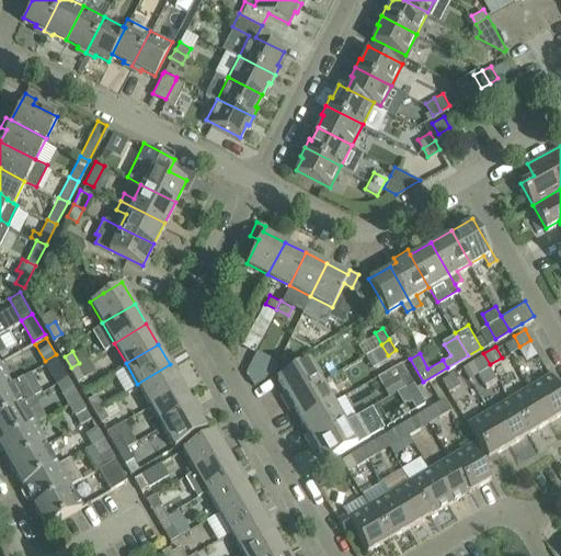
[(490,364),(483,353),(472,360),(479,371),(490,364)]
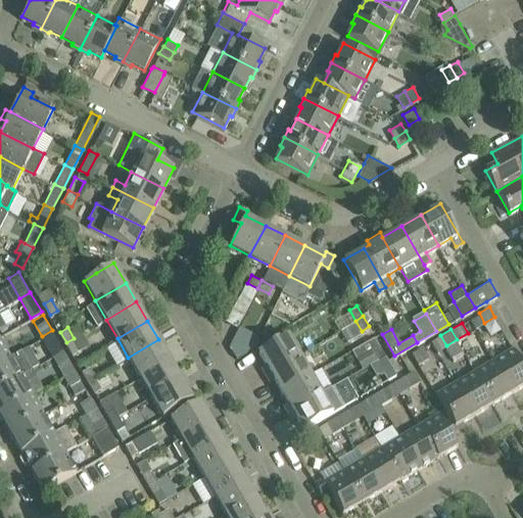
[(52,330),(42,336),(53,356),(63,349),(52,330)]
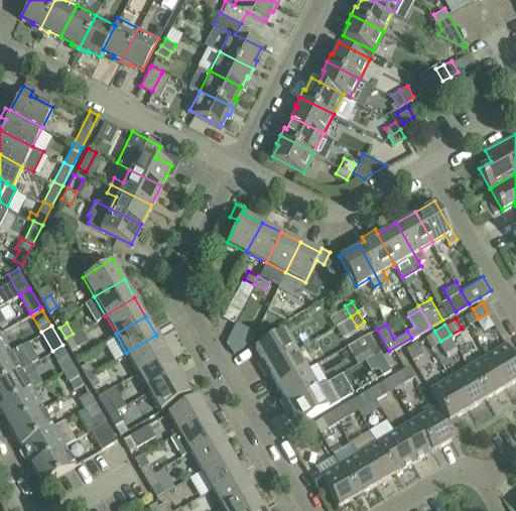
[(84,328),(73,334),(66,338),(72,348),(79,344),(78,343),(89,337),(84,328)]
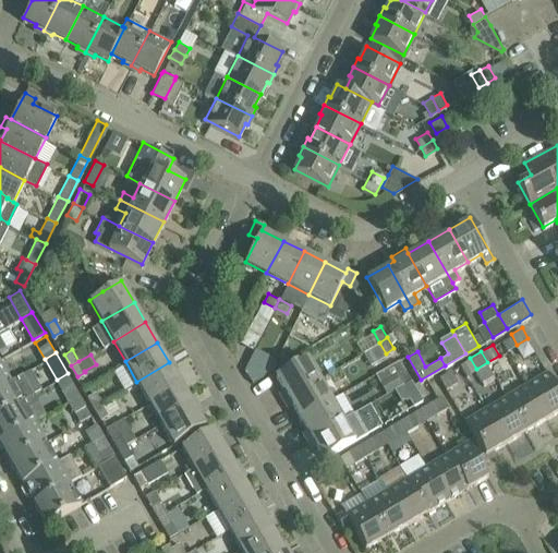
[(306,357),(294,363),(276,374),(288,395),(318,377),(306,357)]
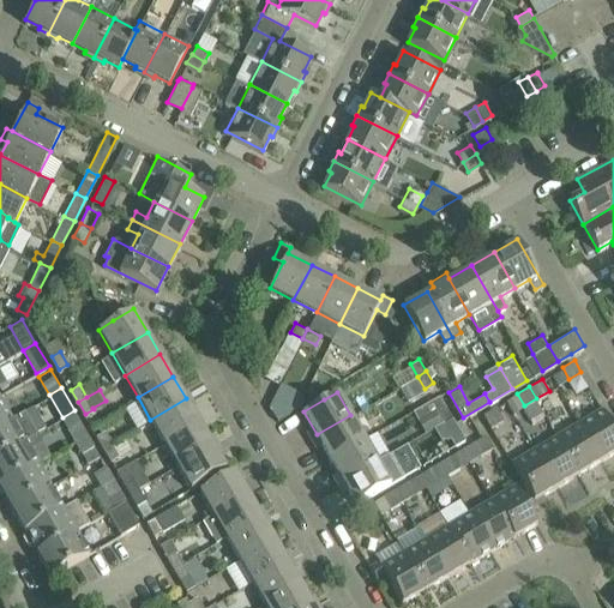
[(0,422),(11,416),(0,397),(0,422)]
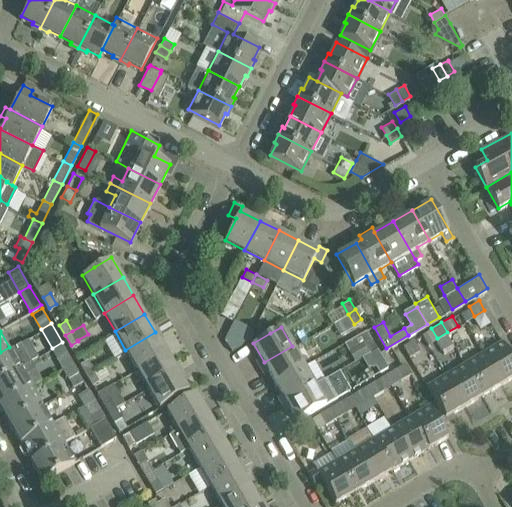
[(166,351),(155,332),(125,350),(136,368),(166,351)]
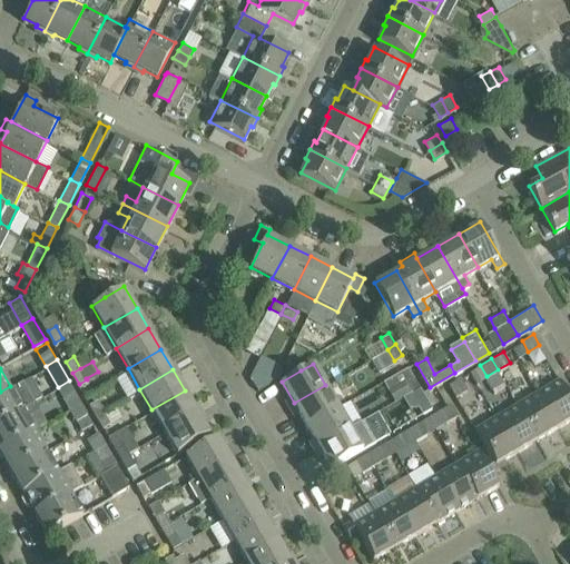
[(411,391),(420,385),(413,374),(405,379),(411,391)]
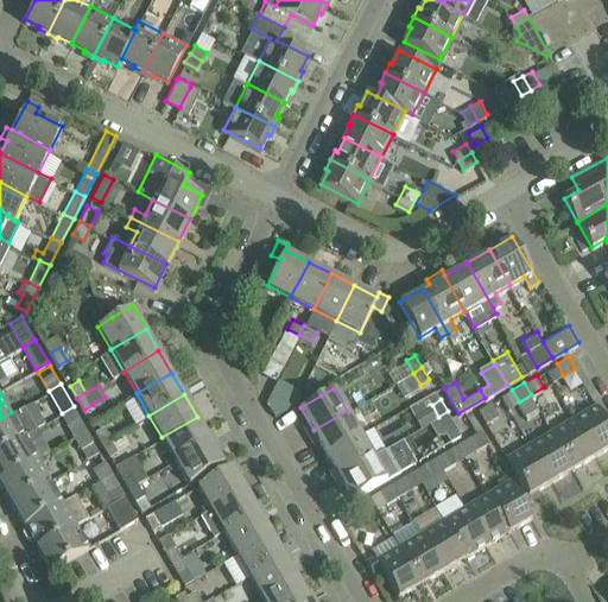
[(499,413),(492,401),(479,409),(486,422),(499,413)]
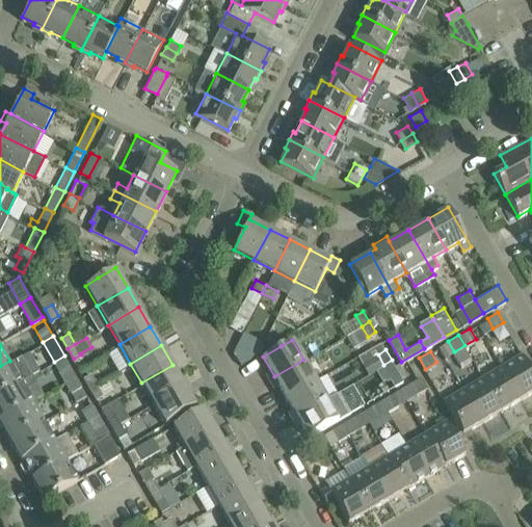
[(531,370),(522,353),(504,364),(502,365),(521,397),(531,390),(531,370)]
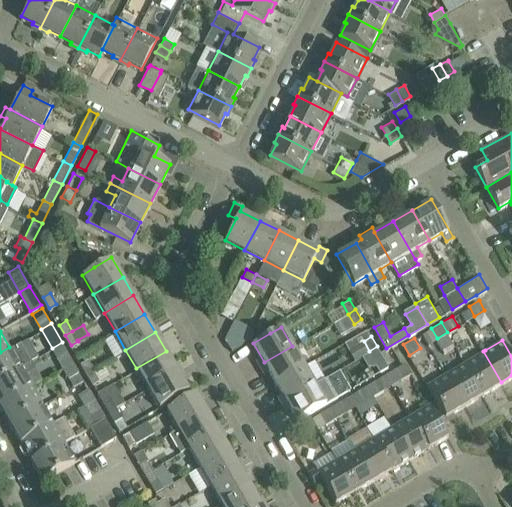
[(0,377),(31,360),(20,341),(9,347),(0,352),(0,377)]
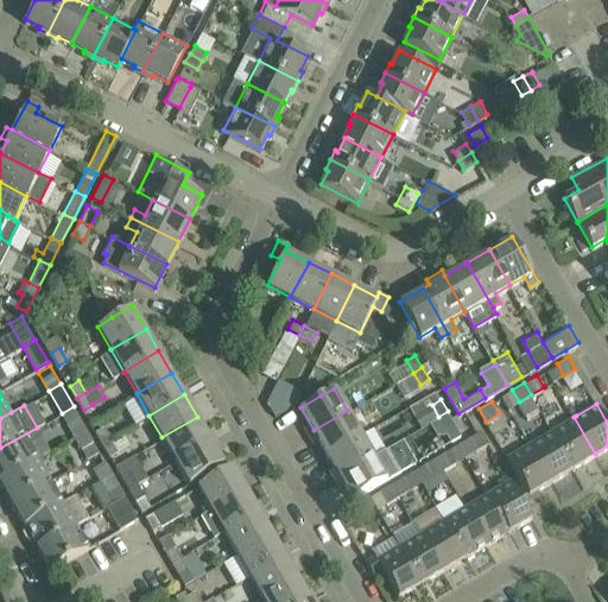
[(74,406),(62,413),(74,435),(87,428),(74,406)]
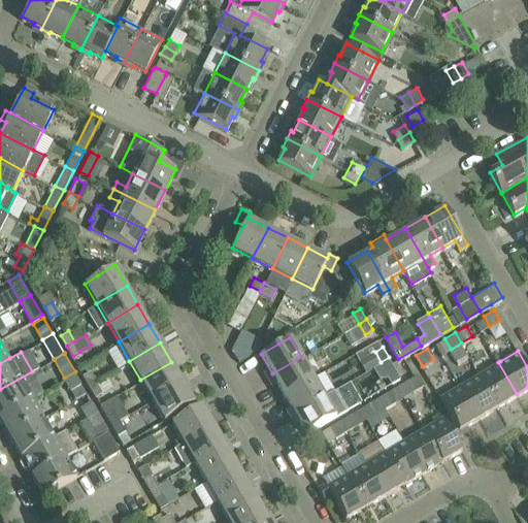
[(312,377),(301,357),(272,373),(284,393),(312,377)]
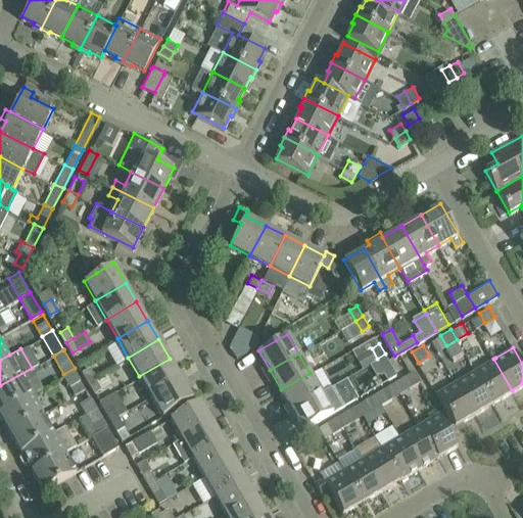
[(377,359),(388,378),(396,373),(385,354),(377,359)]
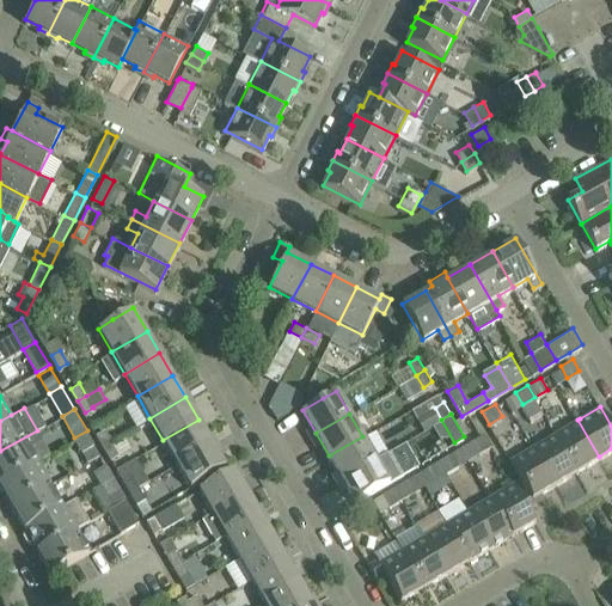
[(199,420),(163,440),(176,463),(212,442),(199,420)]
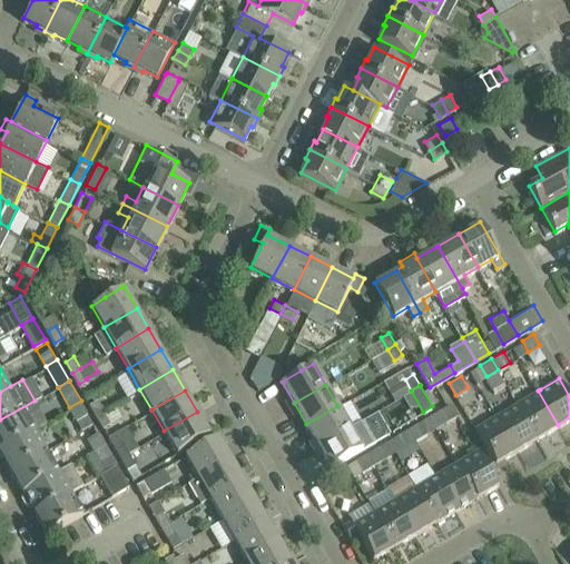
[(558,425),(538,391),(517,403),(538,437),(558,425)]
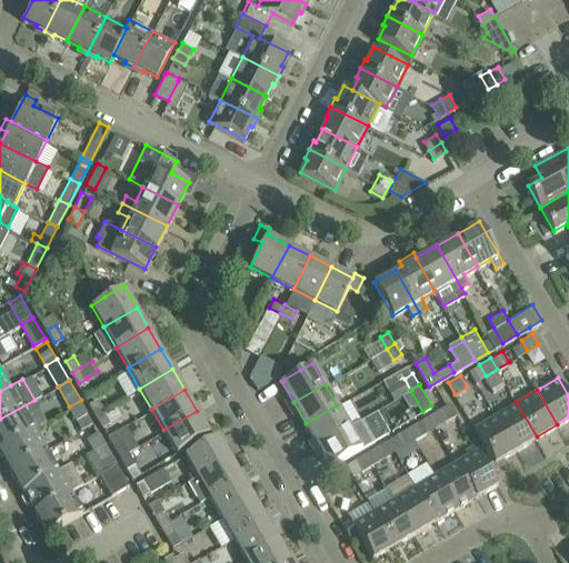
[(105,409),(98,398),(89,402),(96,414),(105,409)]
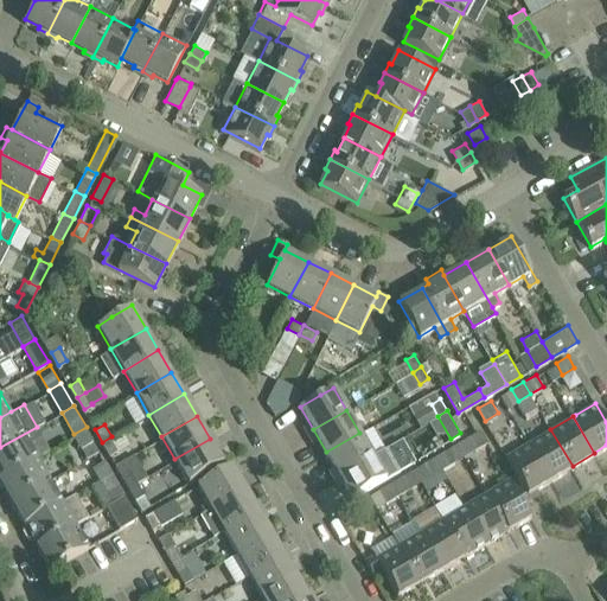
[(37,427),(0,447),(0,477),(37,456),(29,441),(42,434),(37,427)]
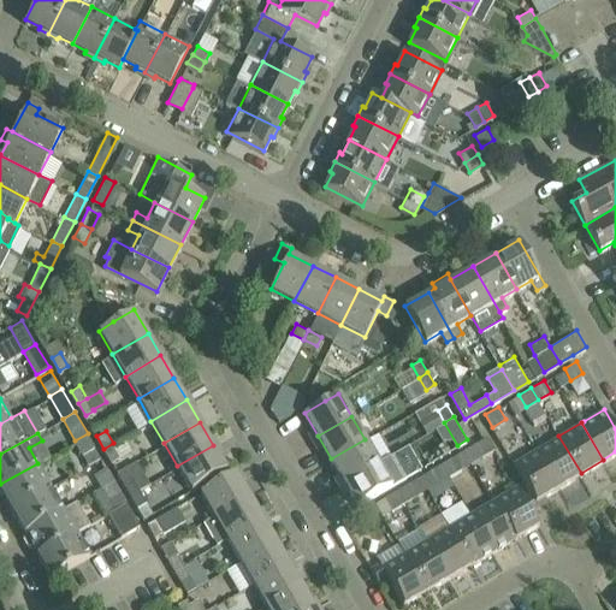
[(88,433),(75,440),(88,462),(99,457),(93,448),(95,446),(88,433)]
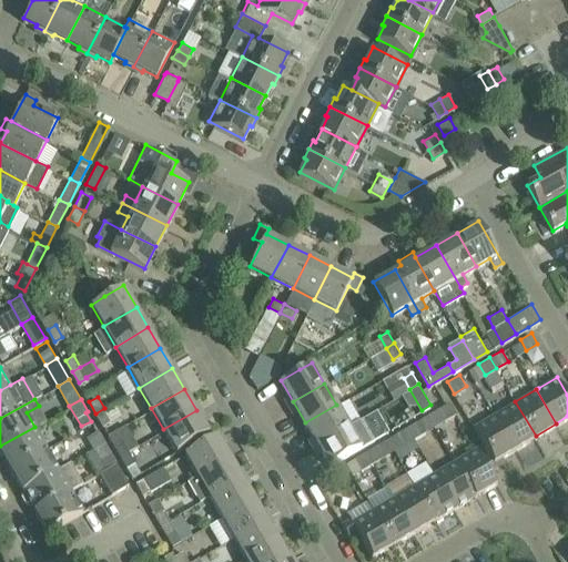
[(457,412),(449,401),(438,408),(445,419),(457,412)]
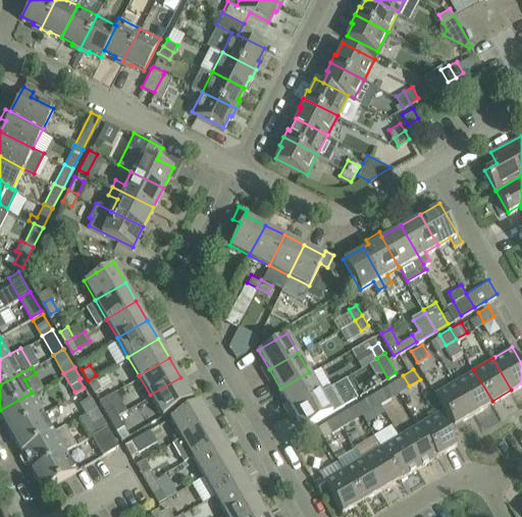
[(455,380),(473,412),(492,401),(473,369),(455,380)]
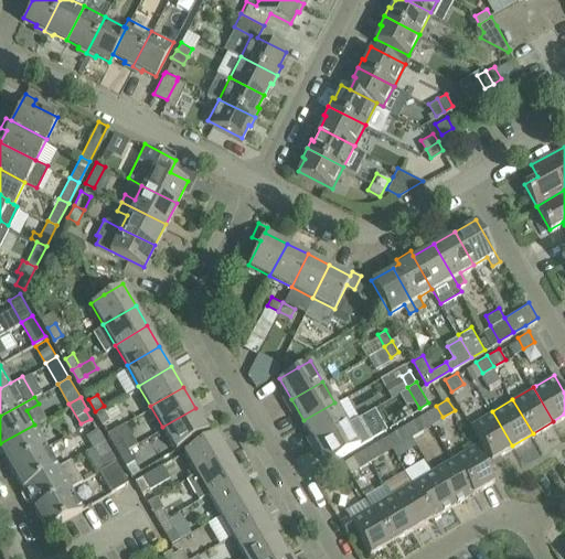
[(304,420),(316,441),(347,422),(334,402),(304,420)]
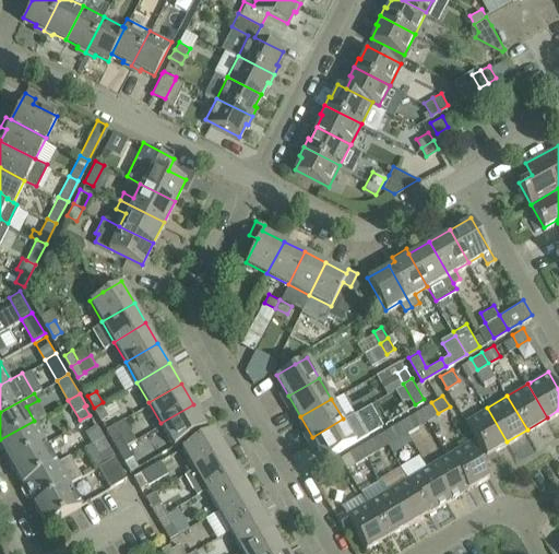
[(103,402),(94,408),(100,419),(109,414),(103,402)]
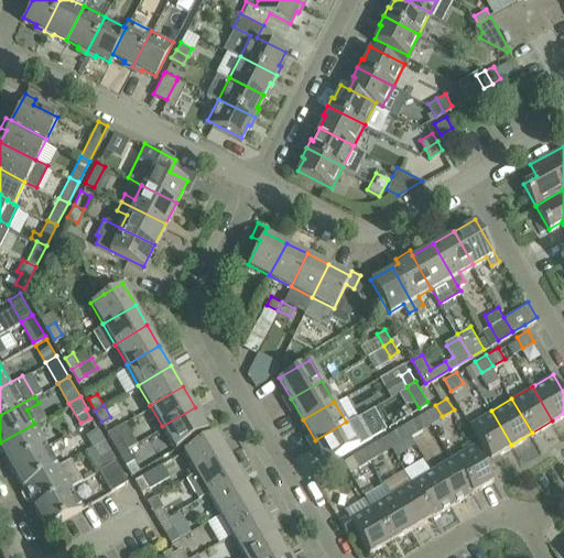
[(195,407),(162,426),(174,447),(207,428),(195,407)]
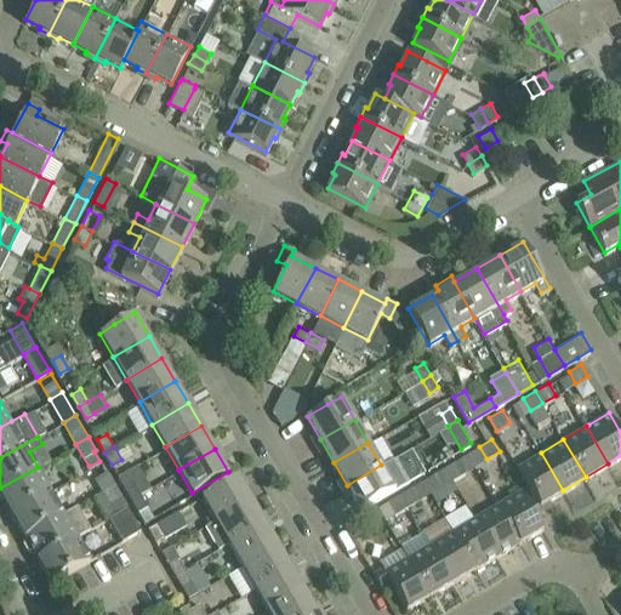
[(518,466),(540,504),(563,490),(541,453),(518,466)]
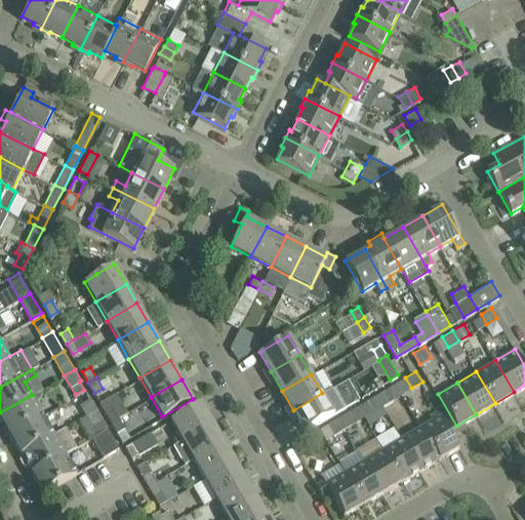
[(334,386),(322,393),(293,410),(305,430),(346,405),(334,386)]
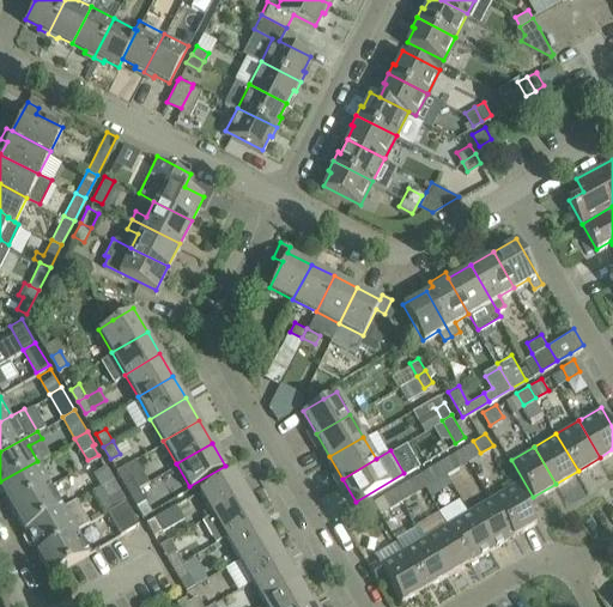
[(439,460),(447,473),(460,465),(453,453),(439,460)]
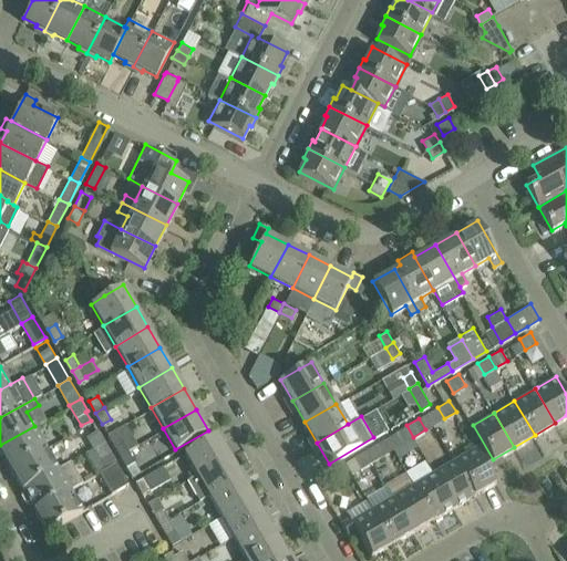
[(418,444),(413,437),(406,425),(395,432),(406,450),(418,444)]
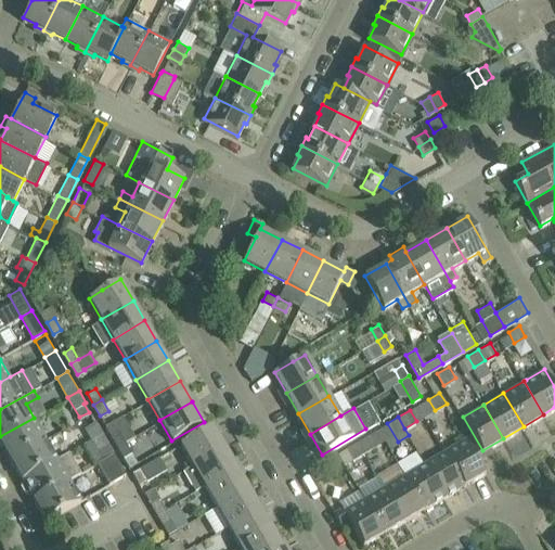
[(46,437),(34,418),(0,436),(0,437),(11,457),(46,437)]
